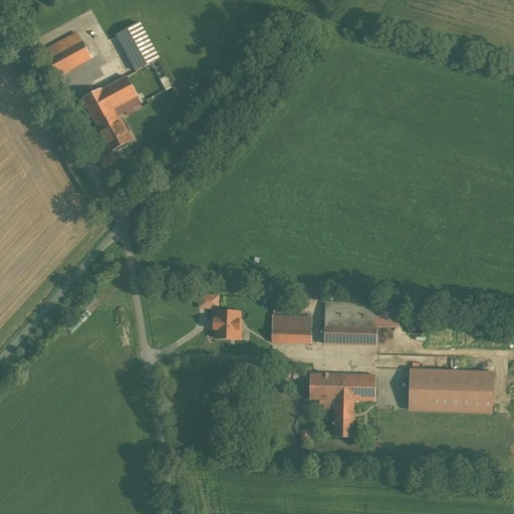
[(139,23),(116,36),(137,71),(159,59),(139,23)]
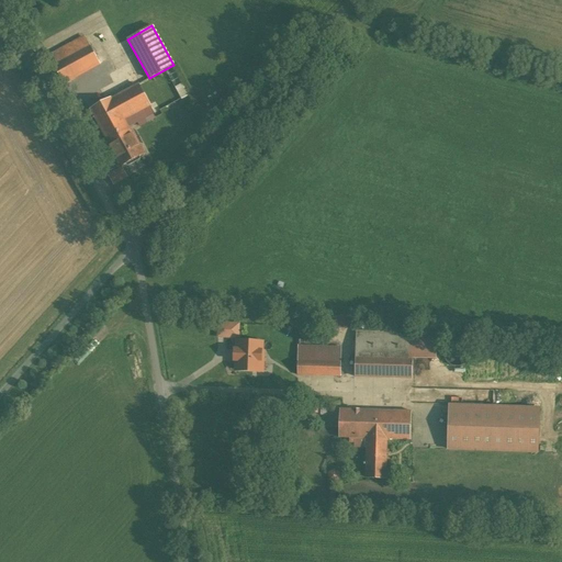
[(85,37),(49,57),(64,83),(99,65),(85,37)]
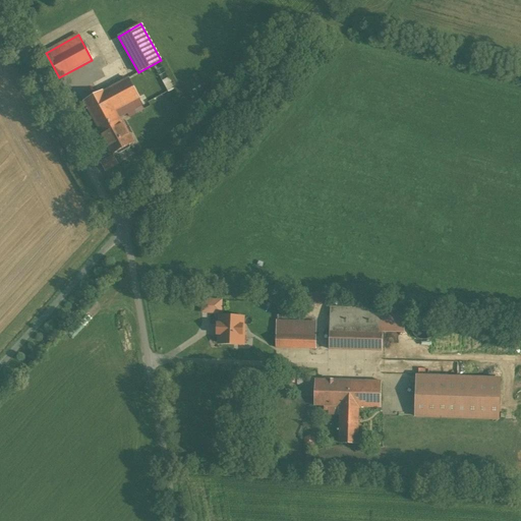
[(127,78),(83,102),(112,154),(132,142),(119,118),(142,105),(127,78)]
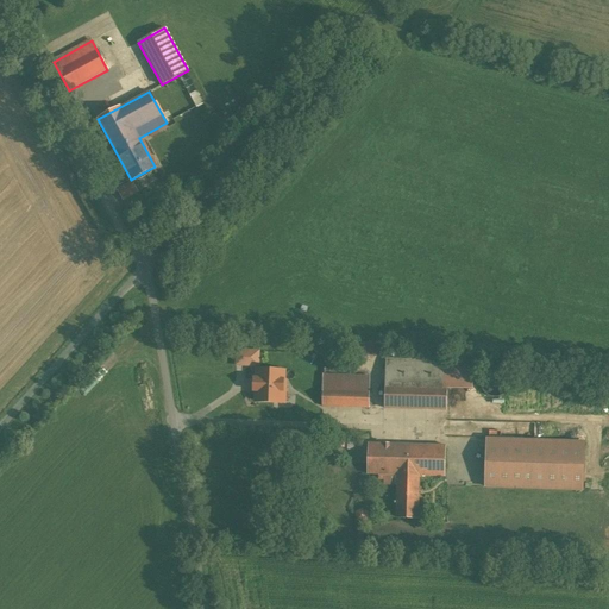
[(132,183),(119,190),(124,199),(137,192),(132,183)]
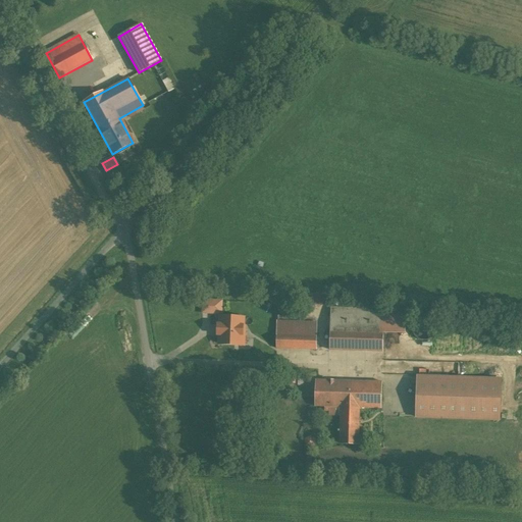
[(221,302),(203,301),(203,313),(220,313),(221,302)]
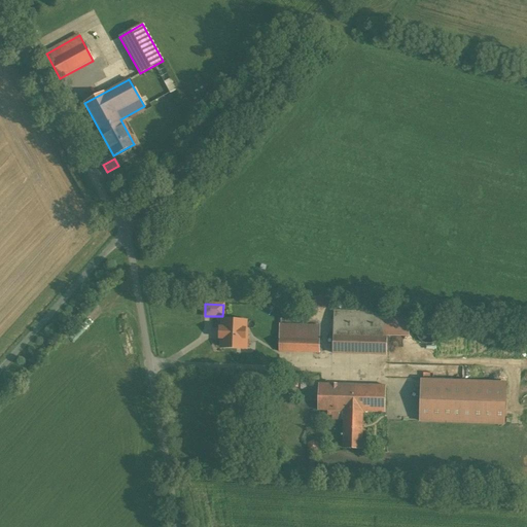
[(409,313),(334,311),(332,353),(386,355),(387,335),(408,336),(409,313)]
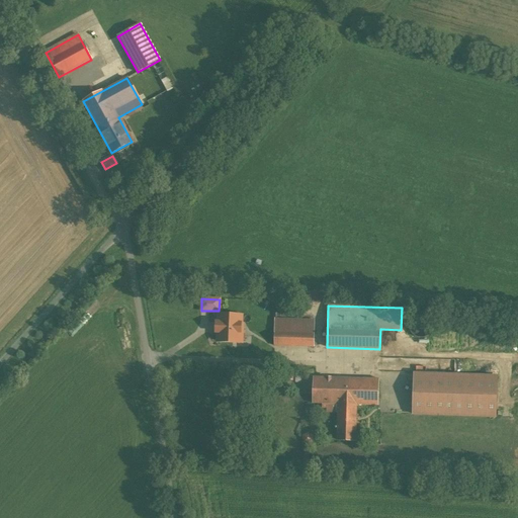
[(409,324),(409,326),(409,328),(410,330),(411,332),(412,333),(413,335),(414,336),(416,337),(418,337),(420,338),(421,338),(423,338),(425,337),(427,336),(428,335),(430,334),(431,333),(432,331),(433,329),(433,327),(433,326),(433,324),(432,322),(432,320),(431,319),(429,317),(428,316),(426,315),(425,314),(423,314),(421,314),(419,314),(417,315),(415,315),(414,316),(412,318),(411,319),(410,321),(410,322),(409,324)]
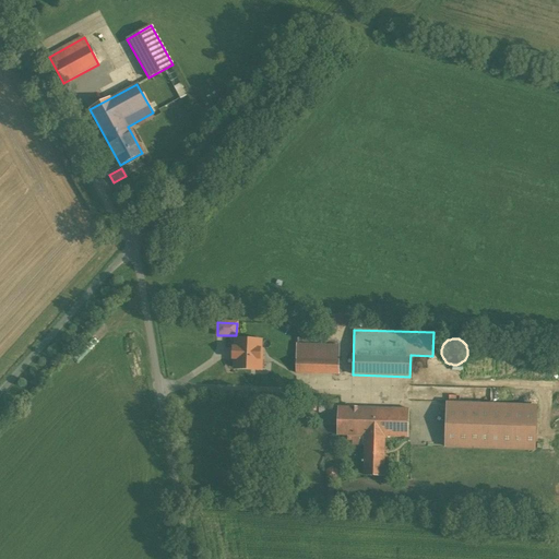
[(260,341),(236,340),(236,348),(234,348),(233,358),(235,358),(235,368),(261,369),(262,356),(260,356),(260,341)]
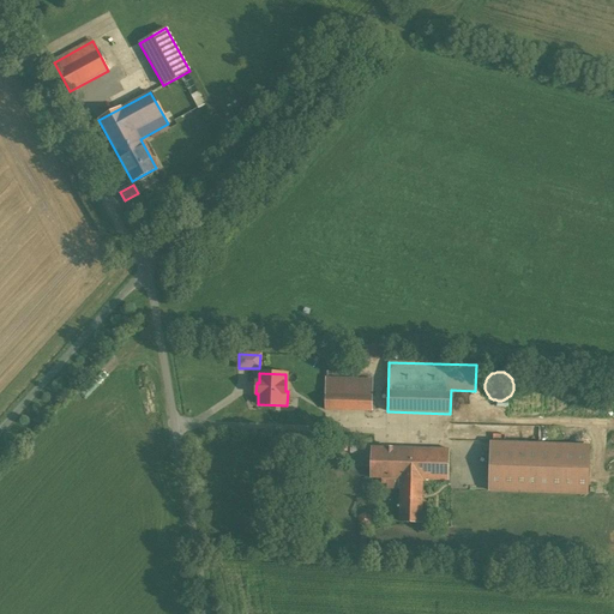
[(326,378),(325,410),(372,411),(373,379),(326,378)]
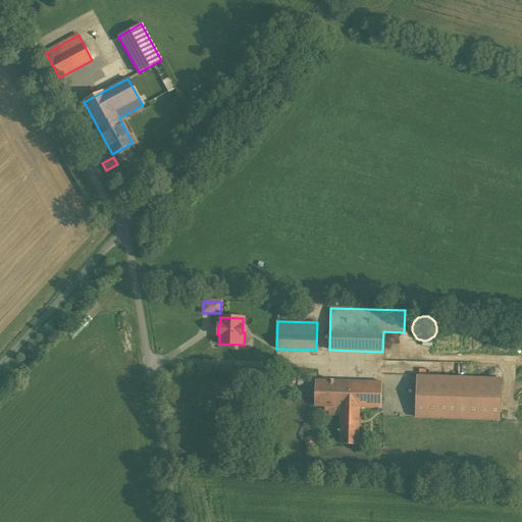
[(470,377),(418,376),(417,417),(499,420),(500,379),(470,377)]
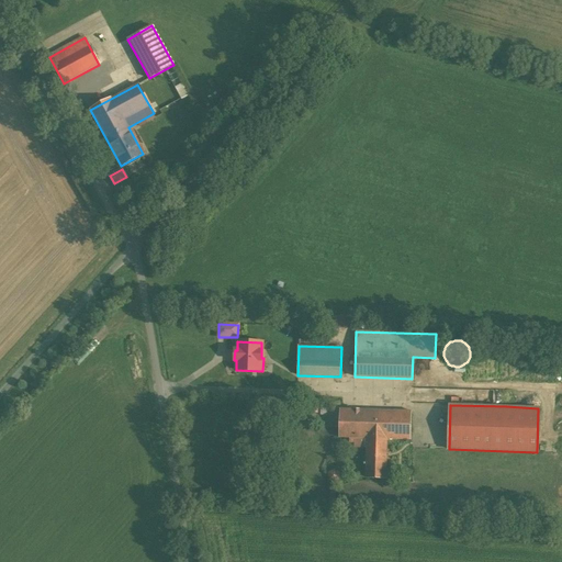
[(412,412),(341,409),(341,426),(340,437),(350,438),(367,438),(386,439),(411,440),(412,412)]
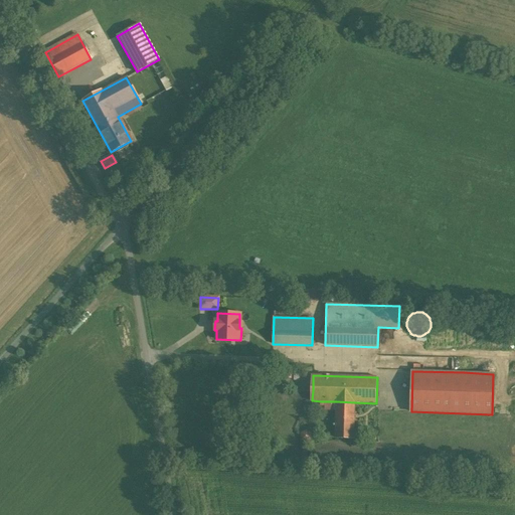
[(336,401),(321,401),(321,405),(325,405),(325,409),(336,409),(336,401)]
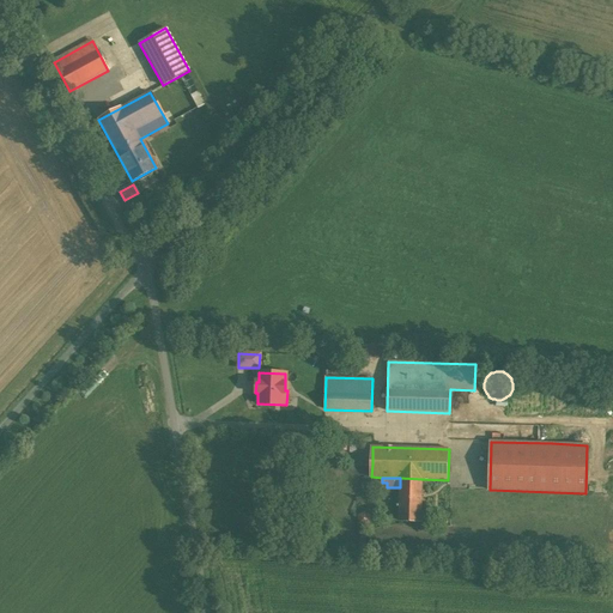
[(400,487),(399,521),(420,521),(422,479),(400,478),(400,487)]
